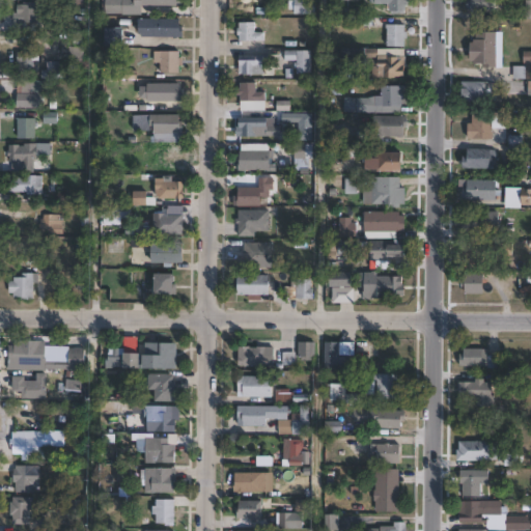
[(183,0),(183,7),(182,7),(182,6),(176,6),(176,8),(155,7),(155,6),(142,6),(142,16),(122,16),(122,15),(106,15),(106,14),(103,14),(103,0),(183,0)]
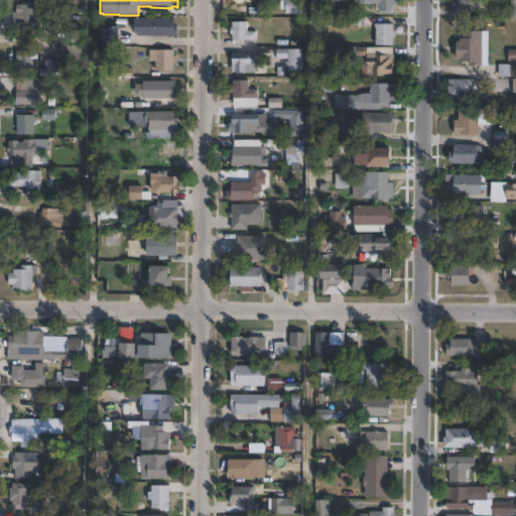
[(306,0),(306,14),(286,14),(286,10),(281,10),(281,0),(306,0)]
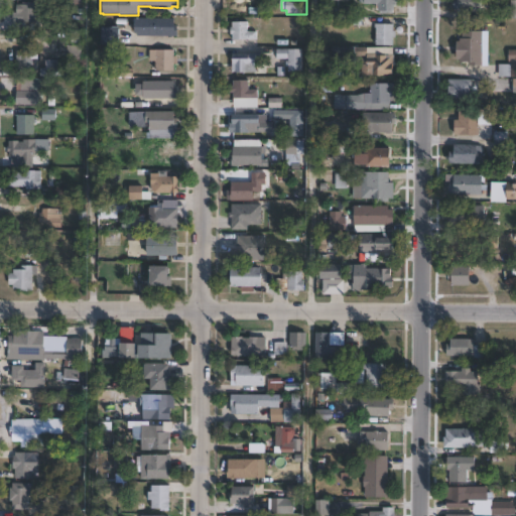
[(398,0),(398,3),(397,3),(397,6),(395,6),(395,11),(394,11),(394,13),(381,14),(381,12),(379,12),(379,10),(377,10),(377,4),(365,4),(360,4),(360,0),(398,0)]
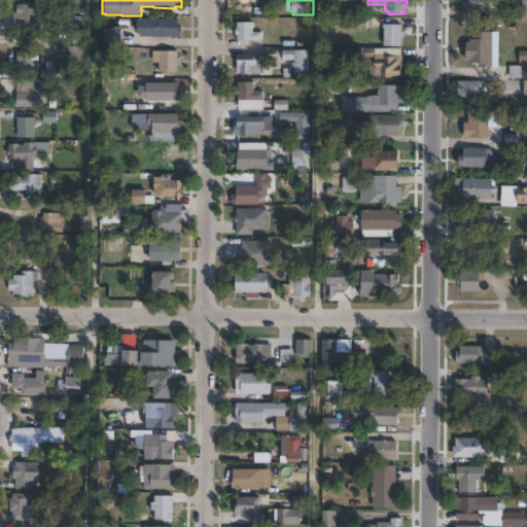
[(492,0),(492,12),(468,12),(468,0),(492,0)]
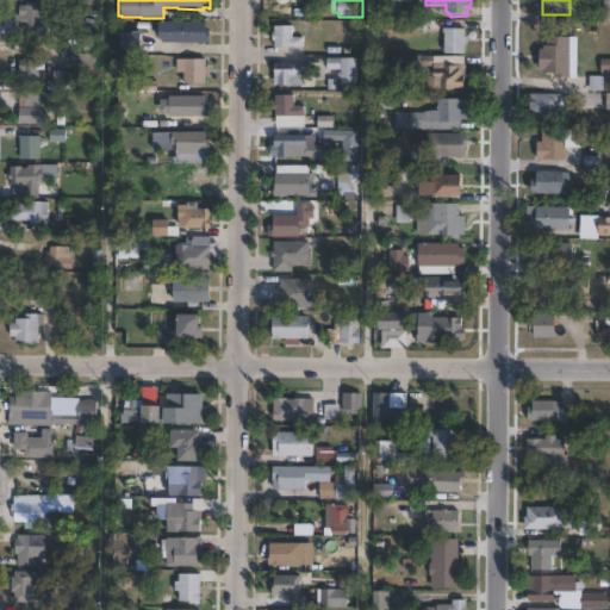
[(45,2),(45,26),(23,26),(23,23),(20,23),(20,6),(26,6),(26,2),(45,2)]
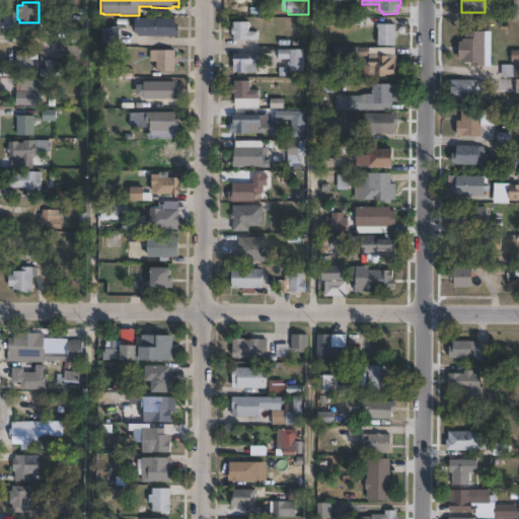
[(175,19),(175,25),(178,25),(178,36),(136,36),(136,19),(175,19)]
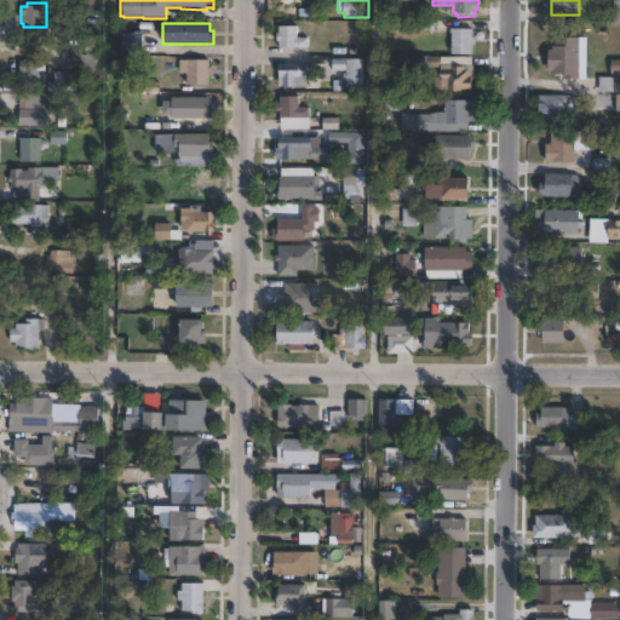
[(298,27),(298,39),(308,39),(308,49),(280,49),(280,42),(279,42),(279,34),(280,34),(280,27),(298,27)]
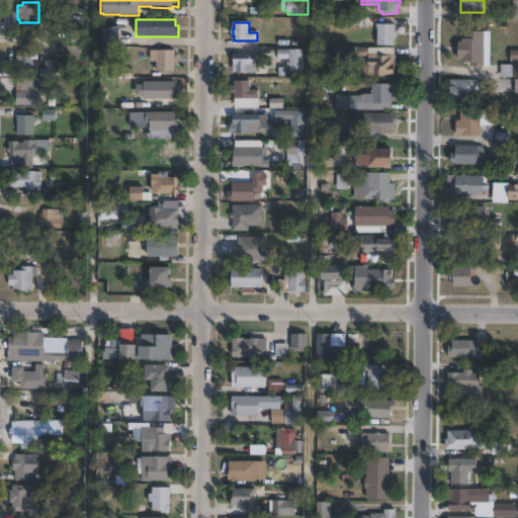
[(398,31),(398,37),(397,37),(397,42),(395,42),(395,47),(377,46),(378,28),(376,28),(376,24),(396,24),(396,31),(398,31)]
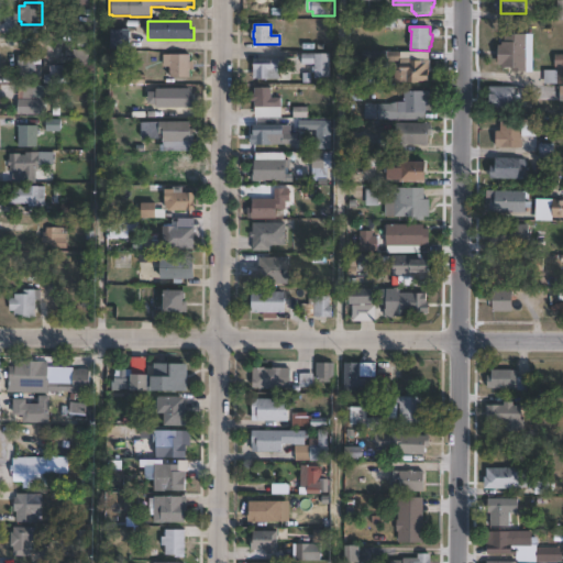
[(130,48),(111,48),(111,30),(130,30),(130,48)]
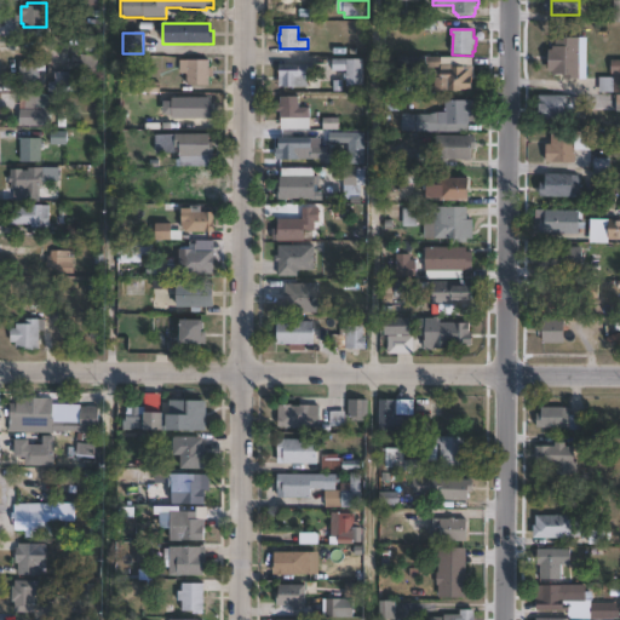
[(580,39),(580,80),(566,80),(566,76),(560,76),(560,80),(554,80),(554,73),(550,73),(550,50),(554,50),(554,47),(557,47),(557,39),(580,39)]
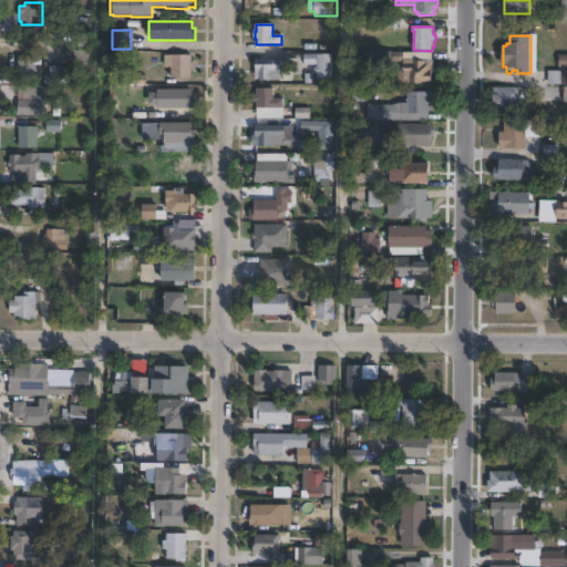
[(89,50),(89,65),(95,65),(95,76),(73,75),(73,65),(65,65),(65,50),(89,50)]
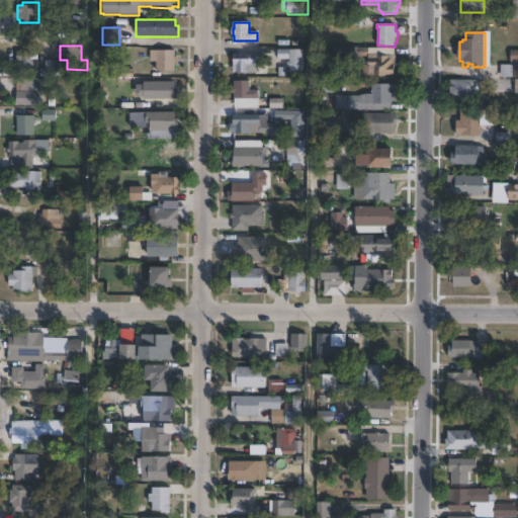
[(368,48),(368,49),(384,50),(384,49),(397,49),(397,56),(396,56),(396,75),(385,75),(385,77),(363,77),(363,57),(335,57),(335,48),(368,48)]
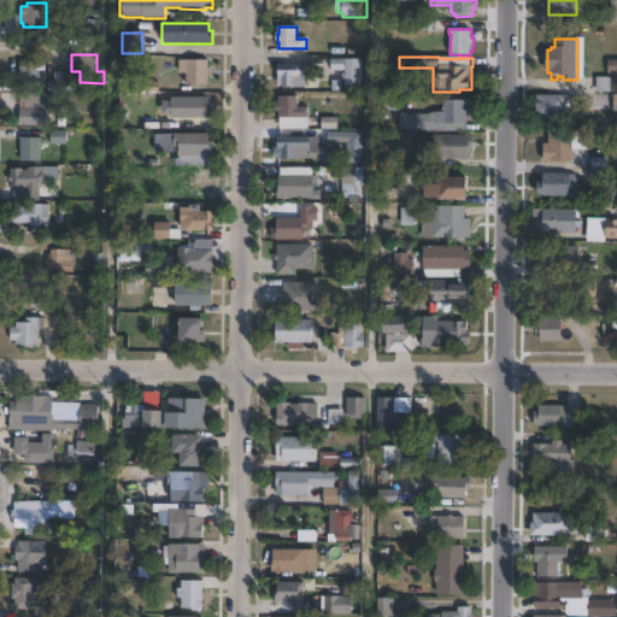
[(607,75),(595,75),(595,92),(616,90),(616,58),(607,58),(607,75)]
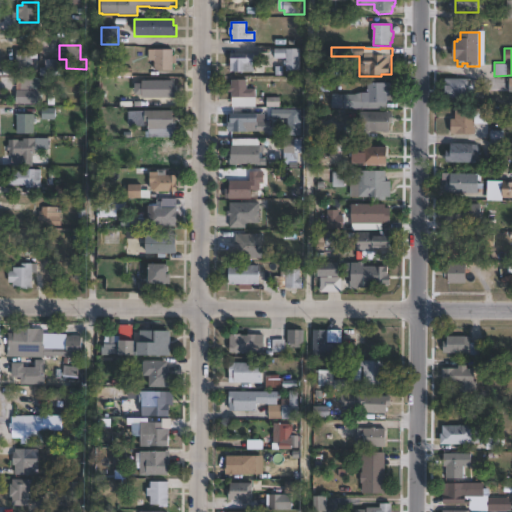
[(300,49),(301,71),(287,71),(287,66),(284,66),(284,61),(286,61),(286,58),(275,58),(275,49),(300,49)]
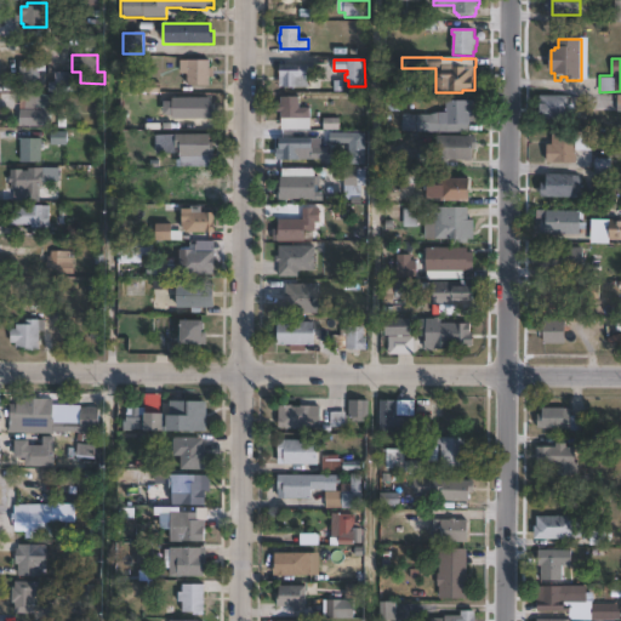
[(210,61),(210,68),(215,68),(215,78),(210,78),(210,86),(188,86),(188,69),(184,69),(184,64),(188,64),(188,61),(210,61)]
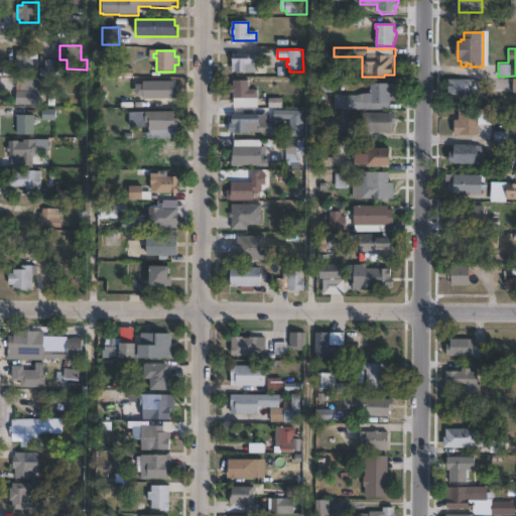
[(30,51),(30,52),(36,52),(36,55),(37,55),(38,62),(39,62),(39,69),(35,69),(36,72),(17,72),(16,51),(30,51)]
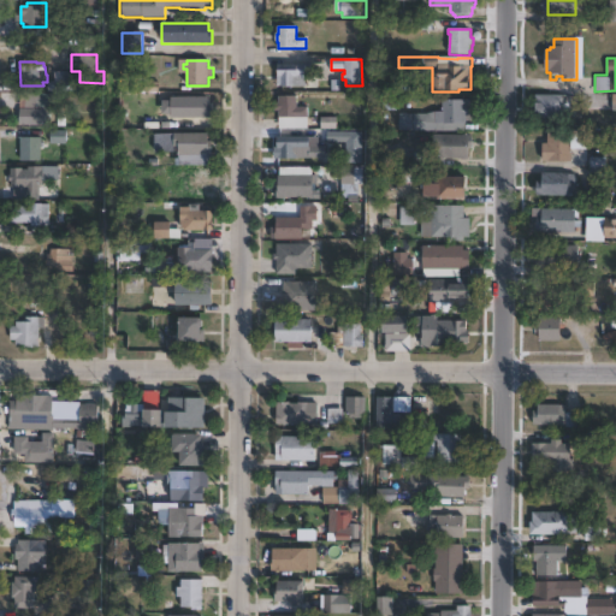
[(306,87),(278,87),(278,65),(297,65),(297,64),(313,64),(313,78),(306,78),(306,87)]
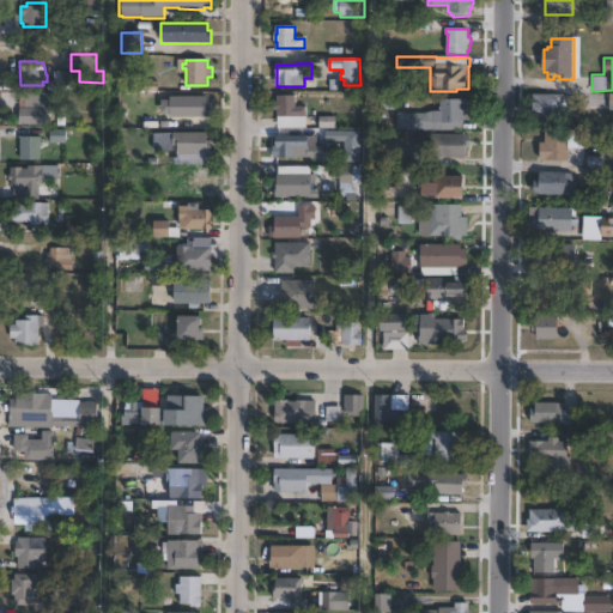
[(70,72),(70,74),(77,74),(77,92),(48,92),(48,82),(54,82),(54,72),(70,72)]
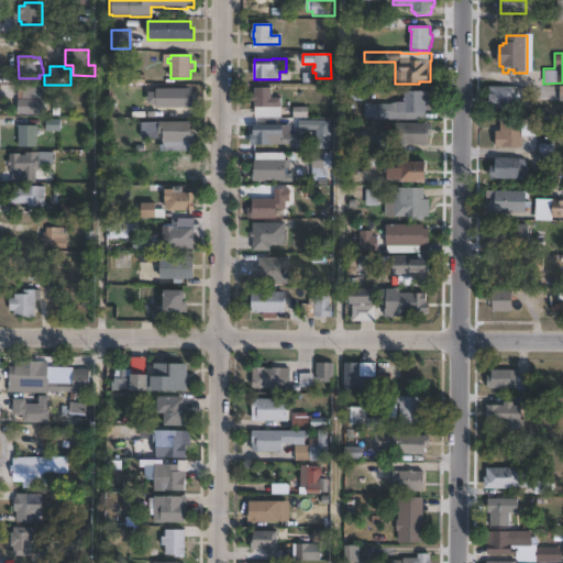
[(522,108),(489,108),(489,87),(523,87),(522,108)]
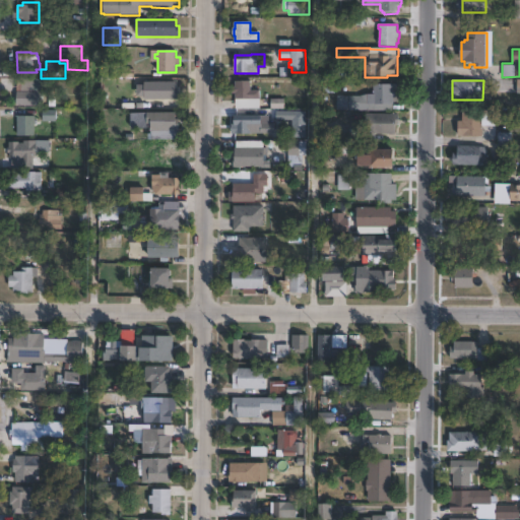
[(176,81),(176,88),(179,88),(179,101),(144,101),(144,92),(143,92),(143,87),(144,87),(144,81),(176,81)]
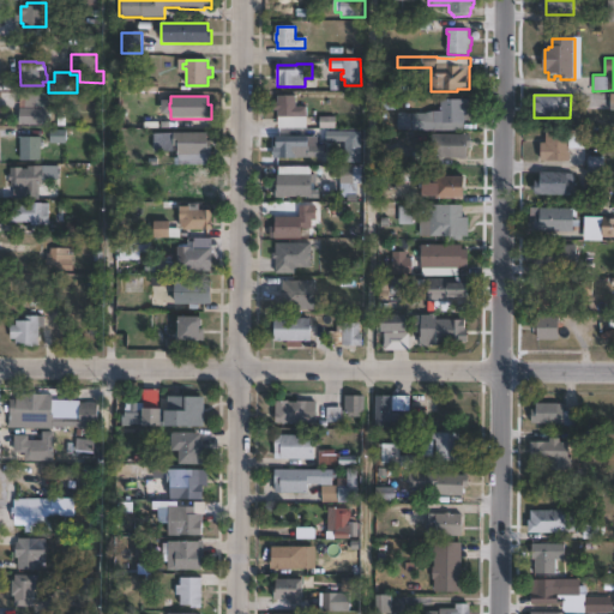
[(296,96),(296,107),(307,107),(307,128),(278,130),(278,110),(275,110),(275,103),(278,103),(277,96),(296,96)]
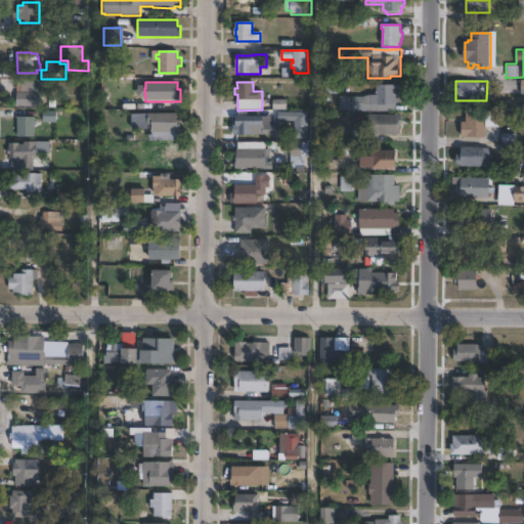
[(381,113),(341,113),(341,97),(364,97),(364,95),(376,95),(376,86),(401,86),(401,105),(381,106),(381,113)]
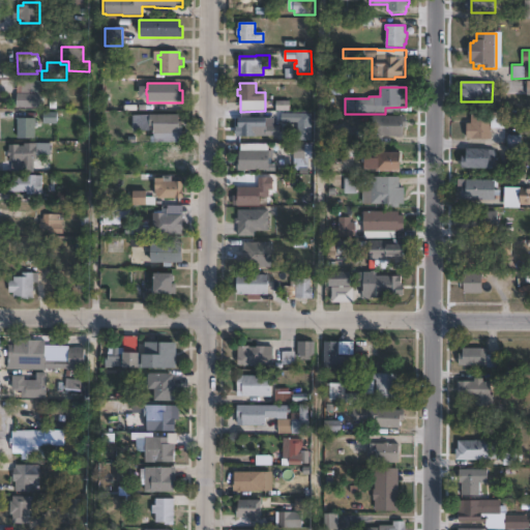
[(45,95),(43,110),(17,108),(17,94),(45,95)]
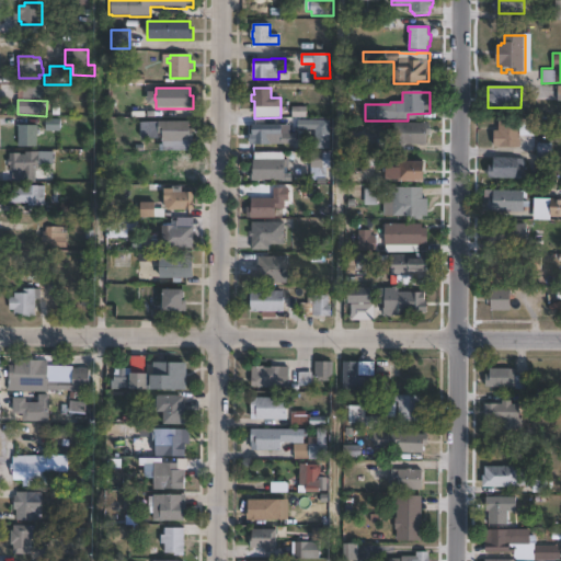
[(522,121),(522,148),(495,148),(494,132),(500,132),(500,128),(499,128),(499,125),(500,125),(500,122),(522,121)]
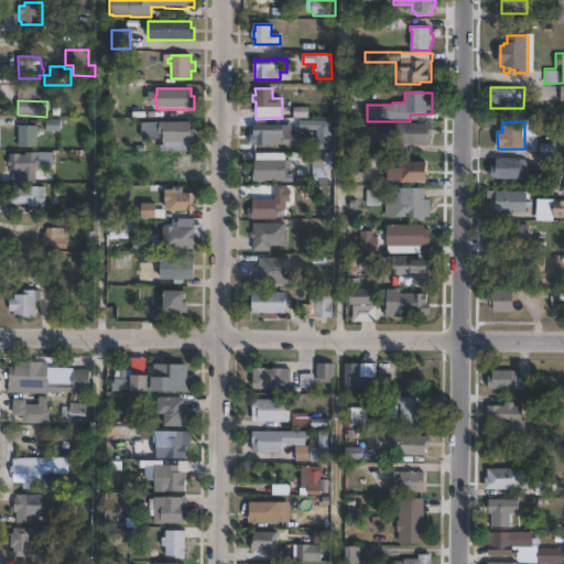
[(191,122),(191,129),(194,129),(194,153),(164,153),(164,142),(162,142),(162,140),(141,140),(141,122),(191,122)]
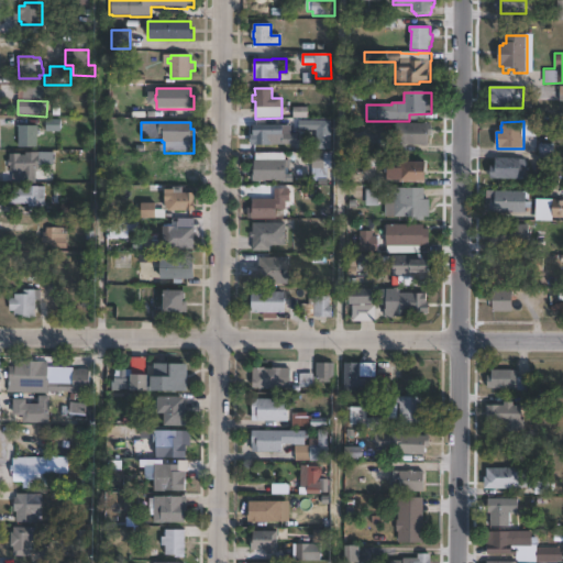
[(429,147),(397,147),(397,123),(433,124),(432,136),(429,136),(429,147)]
